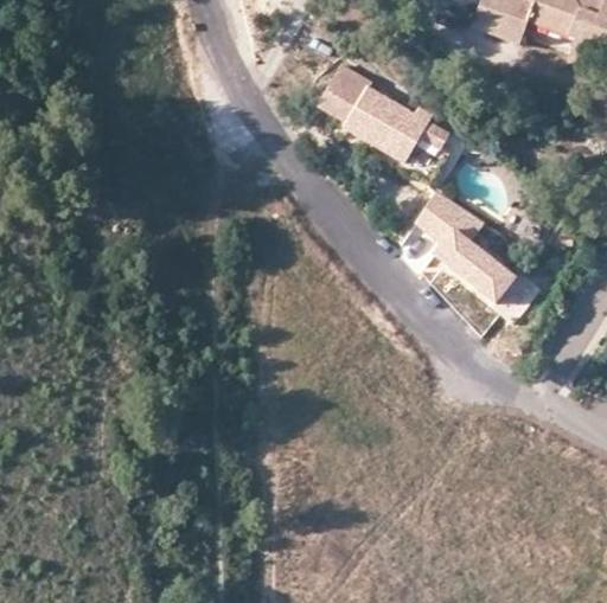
[(479,0),(472,23),(519,39),(526,15),(531,5),(541,8),(543,2),(574,13),(567,31),(575,33),(595,40),(599,31),(605,33),(606,33),(606,0),(600,0),(598,10),(579,2),(577,0),(479,0)]
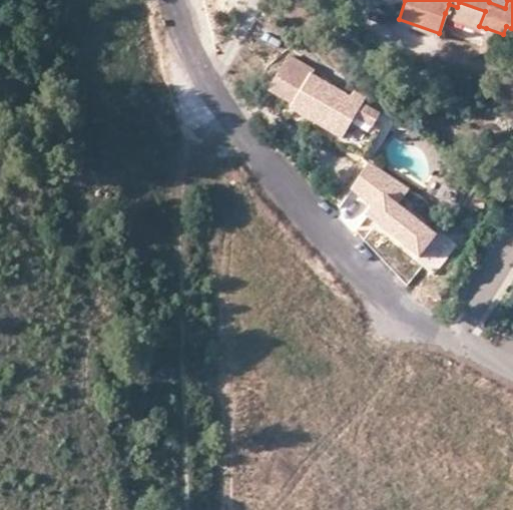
[(505,8),(507,0),(488,0),(489,2),(505,8)]
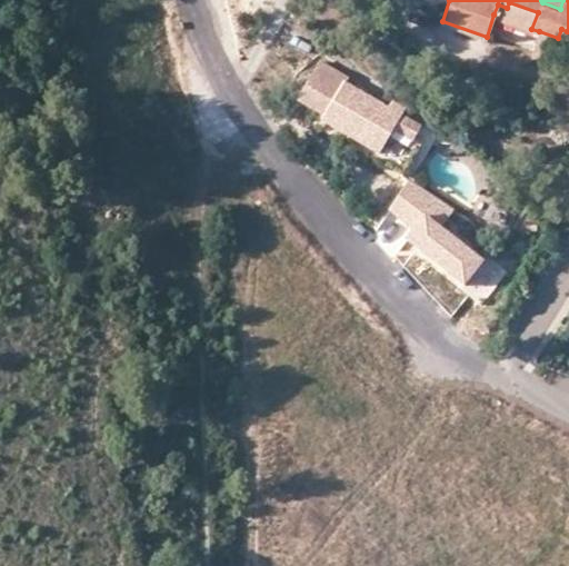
[(493,15),(531,29),(538,12),(509,2),(507,8),(498,5),(493,15)]
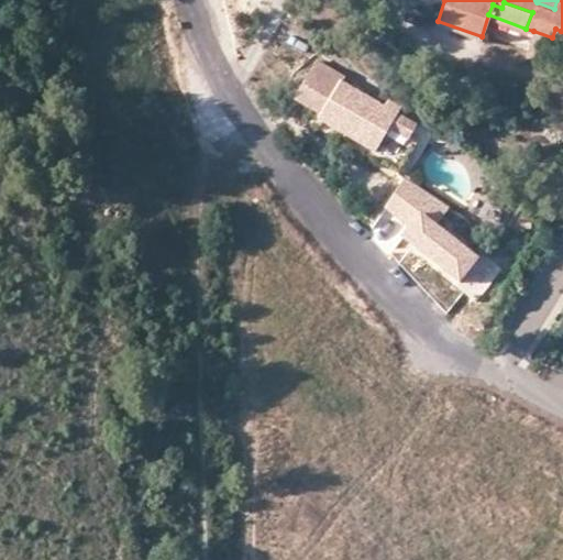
[(549,62),(561,31),(555,29),(552,37),(533,31),(525,53),(549,62)]
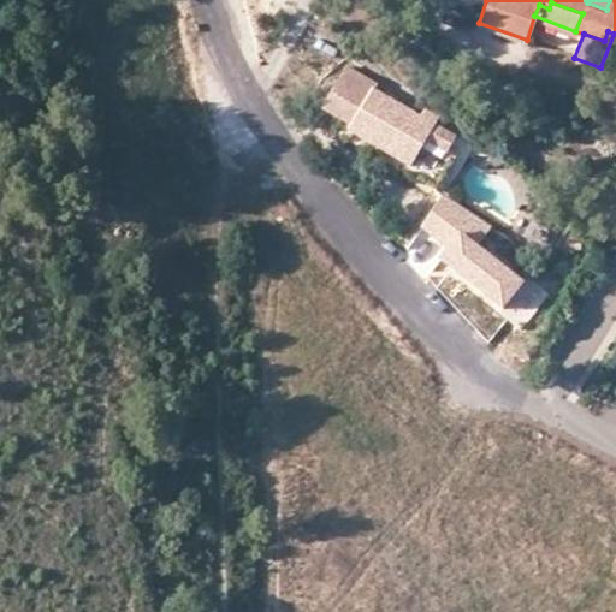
[(349,65),(323,112),(353,129),(350,135),(361,142),(437,184),(454,155),(449,153),(458,136),(438,124),(442,116),(427,107),(422,116),(377,89),(380,83),(349,65)]
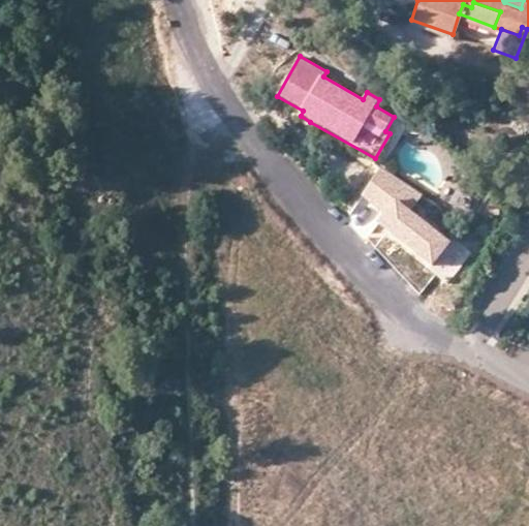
[(424,195),(382,164),(361,193),(383,210),(376,220),(433,264),(450,240),(411,211),(424,195)]
